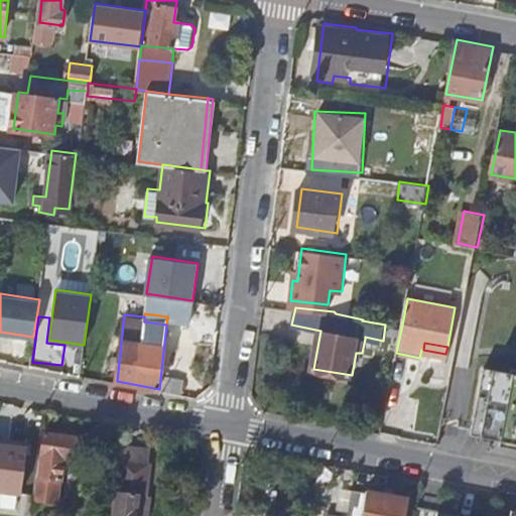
[(515,378),(477,371),(465,435),(486,438),(515,444),(515,378)]
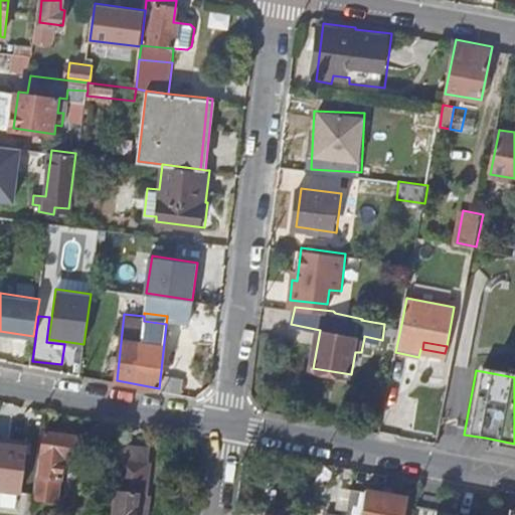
[(0,452),(21,456),(24,432),(10,430),(11,421),(0,419),(0,452)]
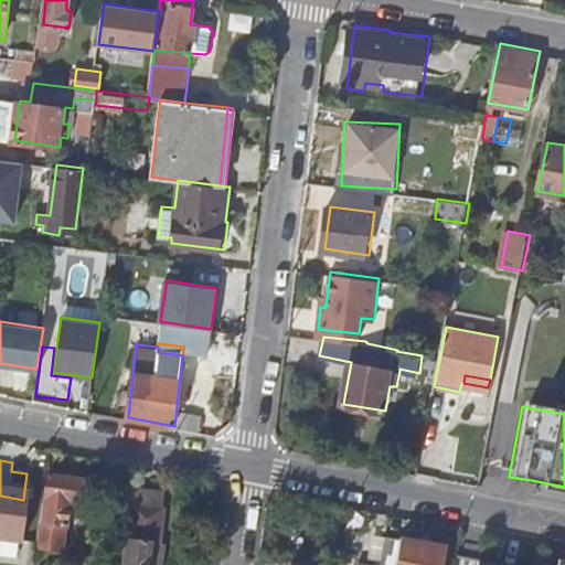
[(41,494),(35,542),(56,545),(60,523),(66,524),(68,507),(70,499),(85,501),(87,477),(50,471),(46,496),(41,494)]
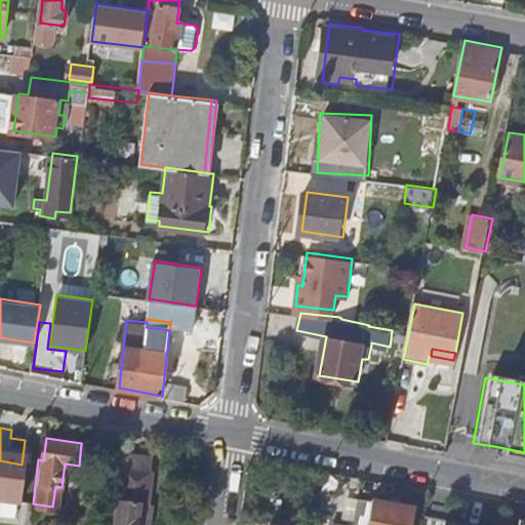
[(121,449),(112,524),(148,524),(151,503),(148,503),(153,467),(151,467),(139,467),(139,457),(151,458),(151,452),(121,449)]
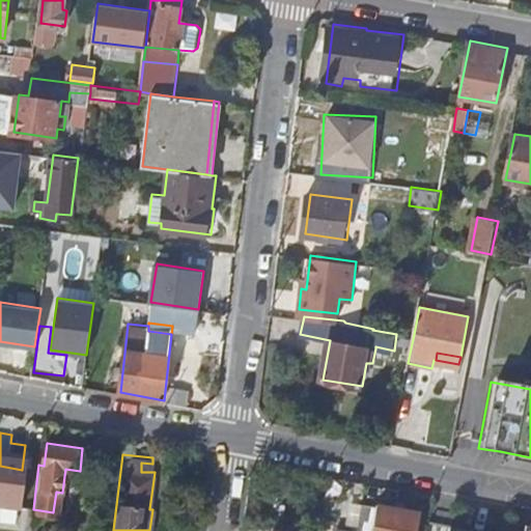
[(152,472),(152,464),(141,463),(141,472),(152,472)]
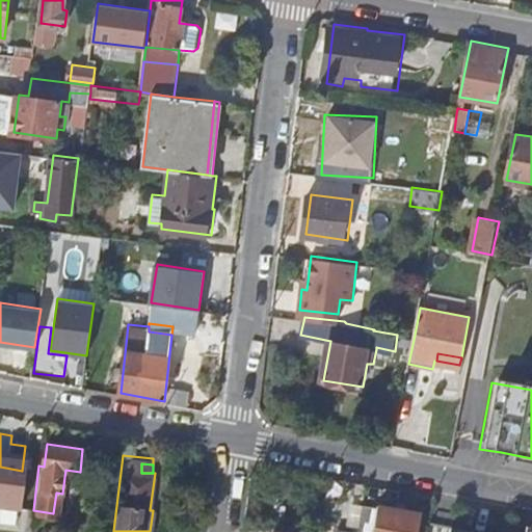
[(79,479),(80,472),(65,470),(64,477),(79,479)]
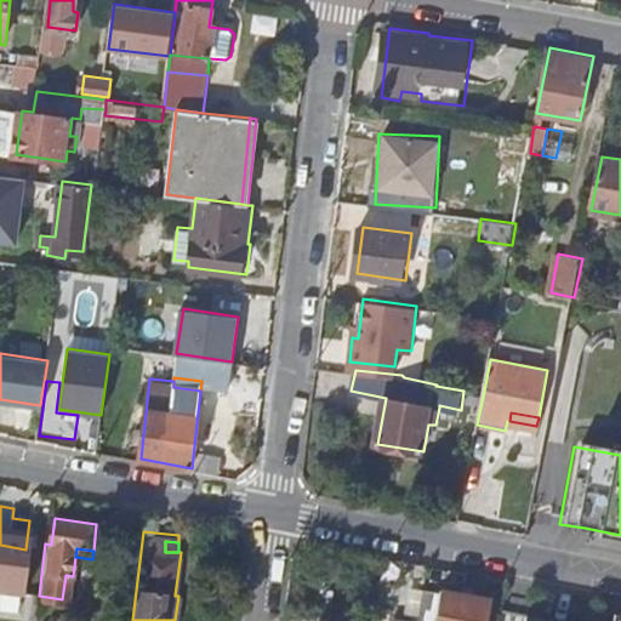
[(428,590),(422,620),(488,620),(493,598),(443,588),(442,592),(428,590)]
